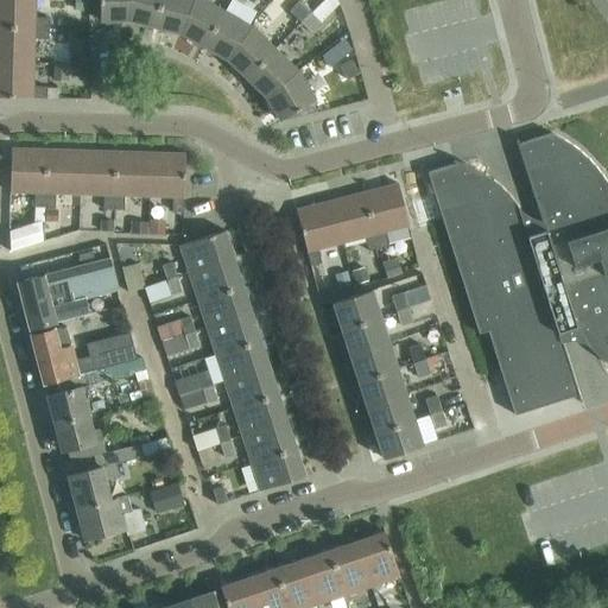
[(0,0),(0,27),(50,29),(50,18),(36,18),(36,0),(0,0)]
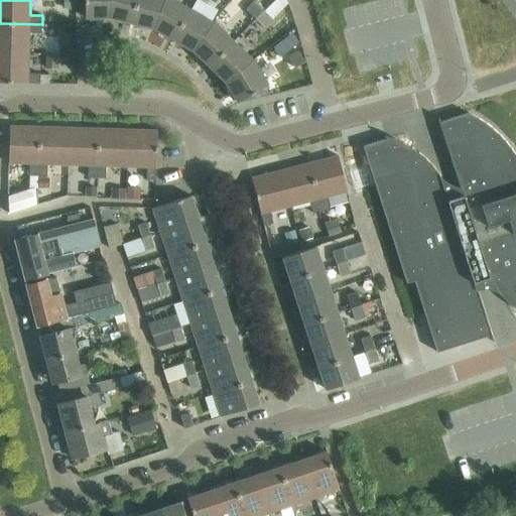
[(106,17),(109,17),(111,0),(85,0),(86,18),(95,17),(96,20),(106,17)]
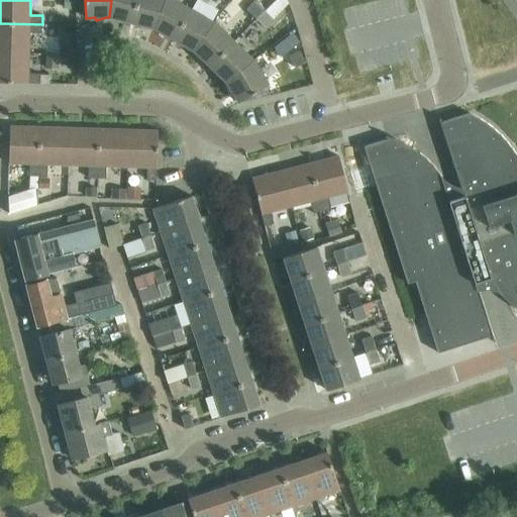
[(123,21),(131,23),(136,0),(111,0),(109,17),(112,18),(121,23),(123,21)]
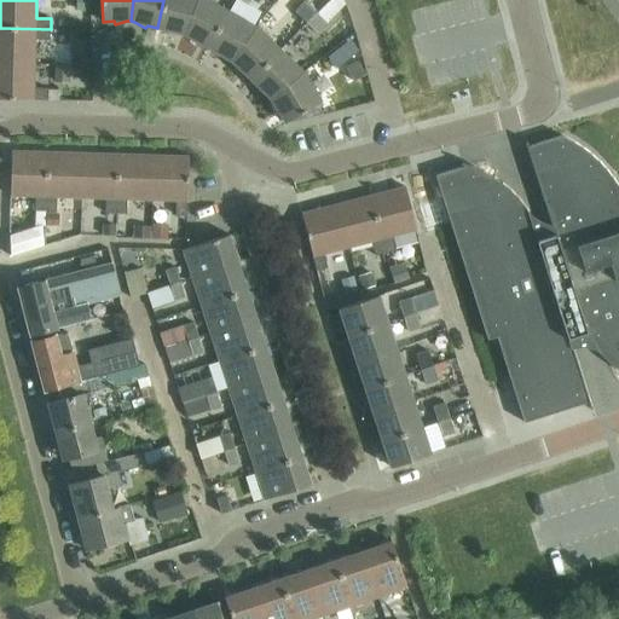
[(180,33),(184,34),(197,0),(163,0),(157,28),(168,30),(168,33),(180,33)]
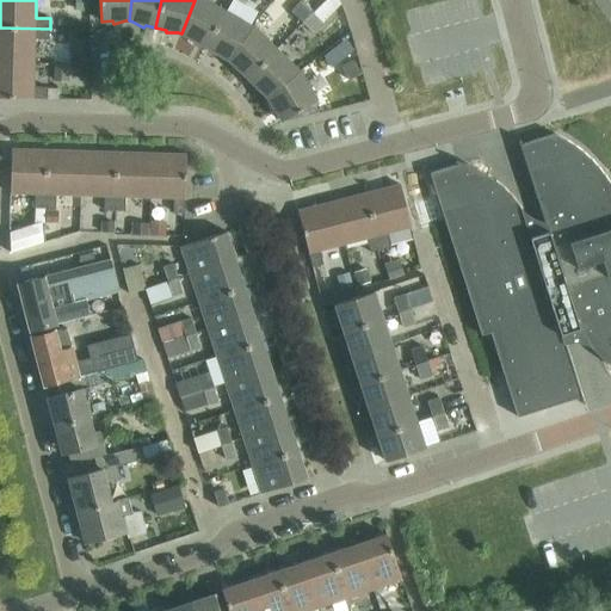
[(196,42),(205,47),(226,11),(205,0),(195,0),(181,34),(185,36),(193,44),(196,42)]
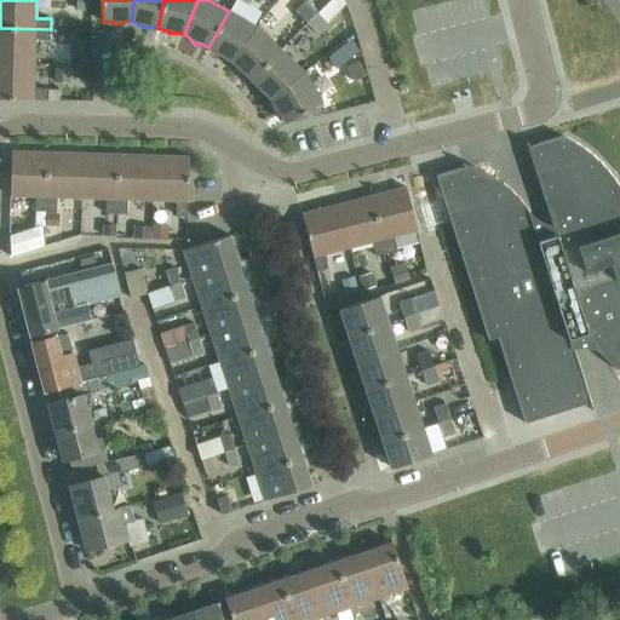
[(296,12),(306,23),(316,12),(305,3),(296,12)]
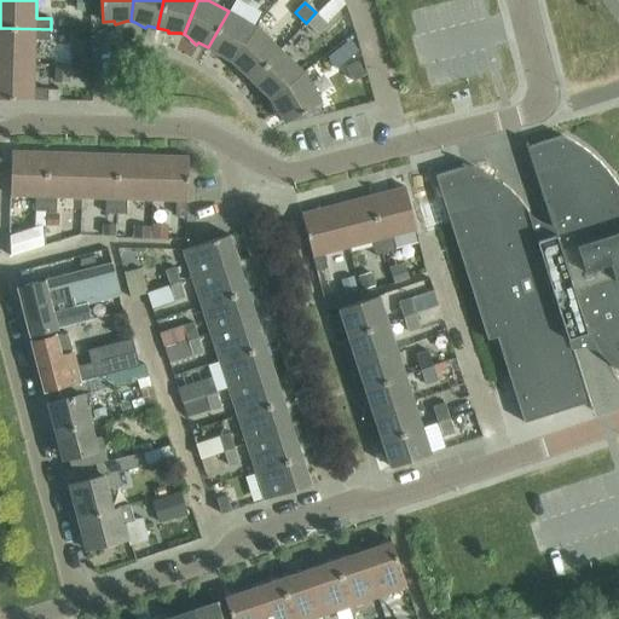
[(229,59),(232,61),(256,27),(229,11),(208,47),(218,52),(217,56),(229,59)]
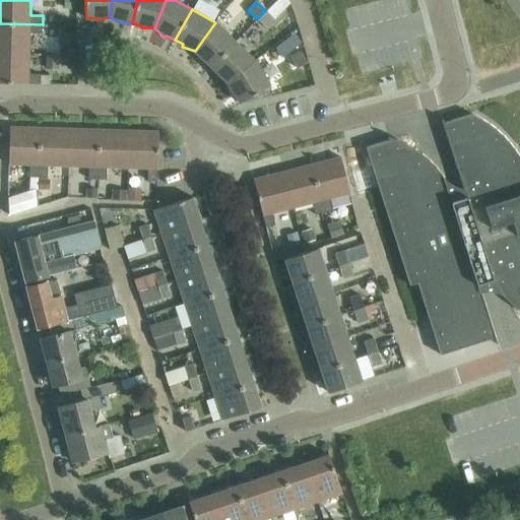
[(257,19),(266,28),(275,19),(265,10),(257,19)]
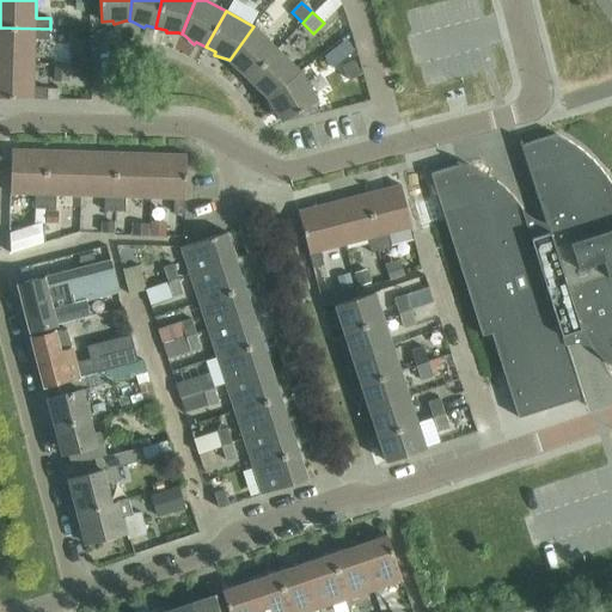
[(242,72),(249,79),(277,49),(254,26),(230,60),(232,62),(238,73),(242,72)]
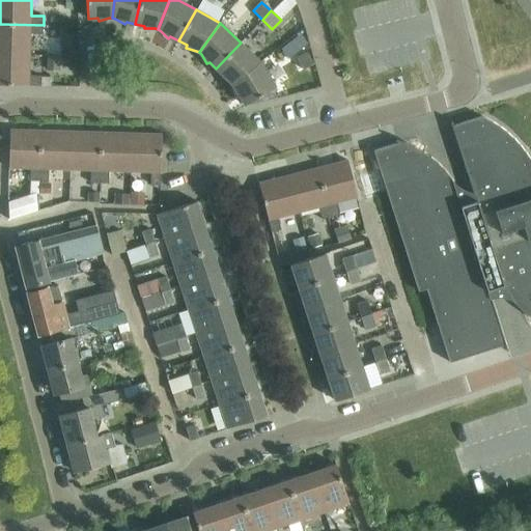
[(0,24),(0,54),(30,55),(30,34),(43,34),(44,25),(0,24)]
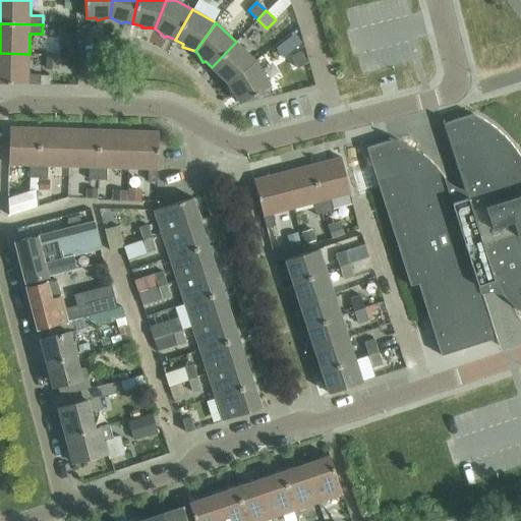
[(302,43),(294,33),(275,49),(283,58),(302,43)]
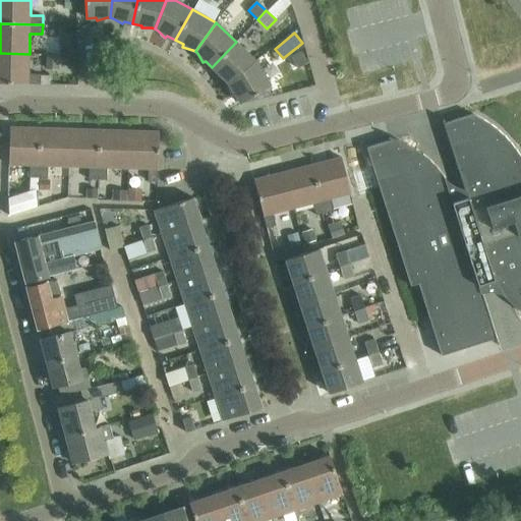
[(226,80),(228,82),(256,61),(236,42),(212,67),(218,73),(217,75),(226,80)]
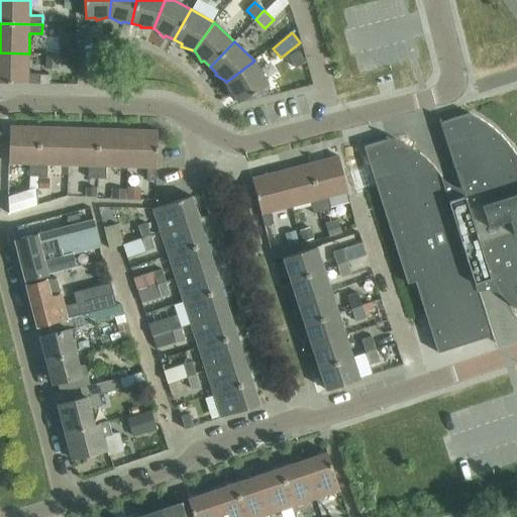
[(58,66),(58,46),(48,46),(49,66),(58,66)]
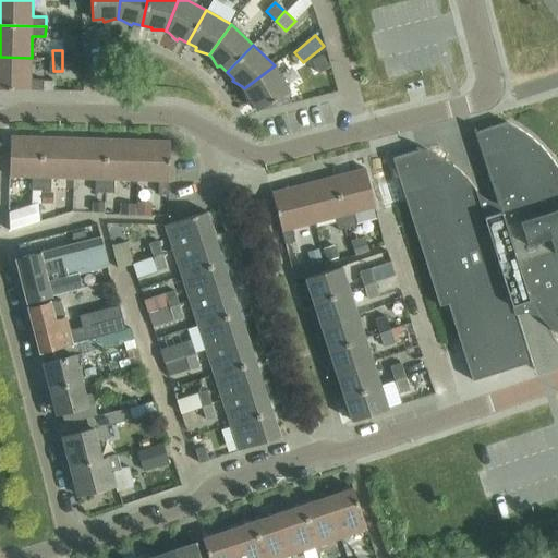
[(330,68),(323,56),(312,62),(319,74),(330,68)]
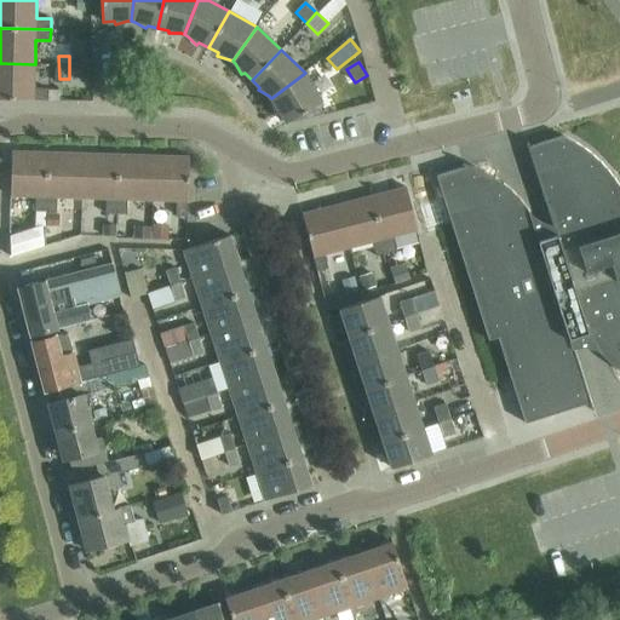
[(35,64),(0,63),(0,98),(49,101),(49,90),(34,89),(35,64)]
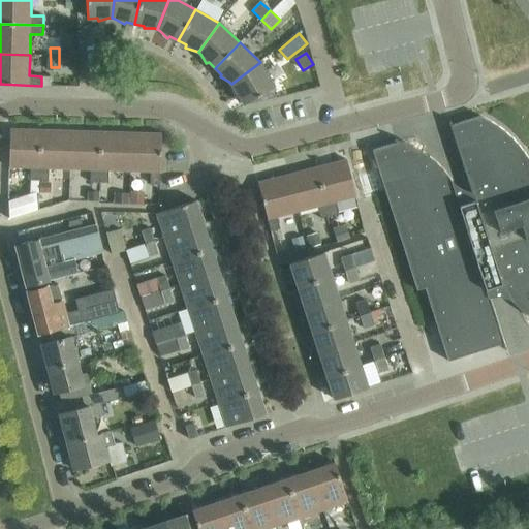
[(260,62),(231,84),(234,87),(237,97),(239,96),(244,104),(275,87),(260,62)]
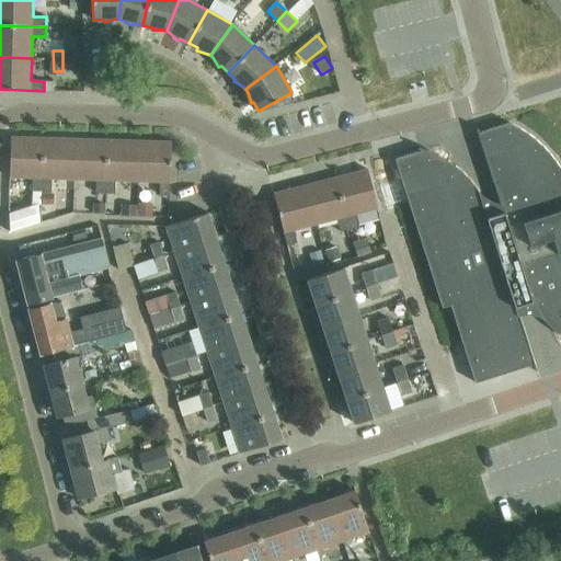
[(560,170),(557,162),(550,155),(544,148),(537,141),(528,134),(522,129),(519,128),(508,124),(497,127),(479,133),(478,128),(476,128),(489,167),(503,213),(502,213),(489,217),(488,217),(480,194),(478,190),(474,185),(471,182),(467,178),(464,174),(459,170),(456,167),(451,163),(447,161),(443,158),(437,156),(433,152),(428,151),(423,149),(421,148),(419,148),(418,148),(418,149),(420,150),(421,151),(408,156),(395,159),(408,202),(426,259),(442,308),(446,307),(450,305),(462,342),(464,346),(476,382),(506,373),(533,365),(535,370),(537,370),(525,335),(516,307),(517,306),(524,305),(530,302),(533,306),(536,310),(539,315),(542,319),(546,322),(550,327),(553,330),(558,333),(560,335),(560,170)]
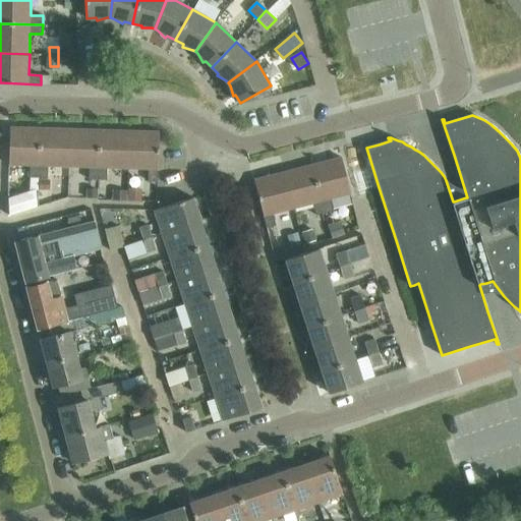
[(39,178),(41,128),(10,127),(9,165),(31,165),(30,178),(39,178)]
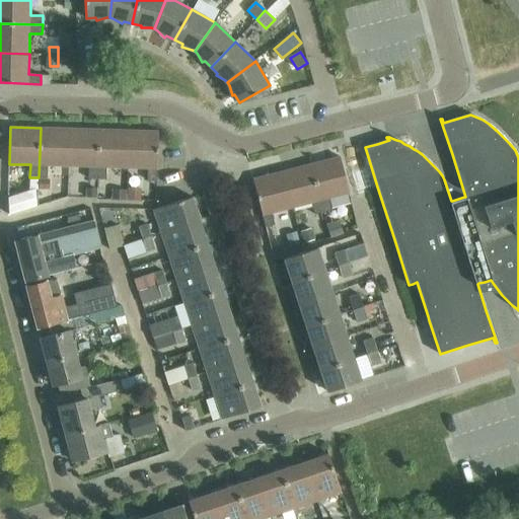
[(48,165),(69,166),(70,129),(41,128),(39,177),(48,177),(48,165)]
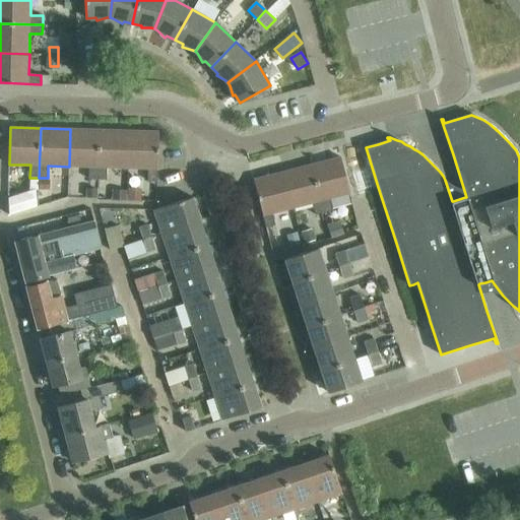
[(88,179),(99,180),(100,130),(70,129),(69,167),(89,167),(88,179)]
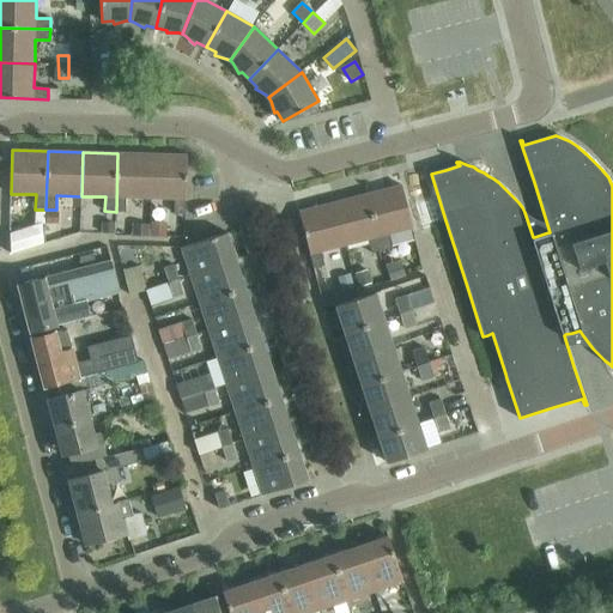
[(126,198),(151,198),(152,155),(117,153),(116,212),(126,212),(126,198)]
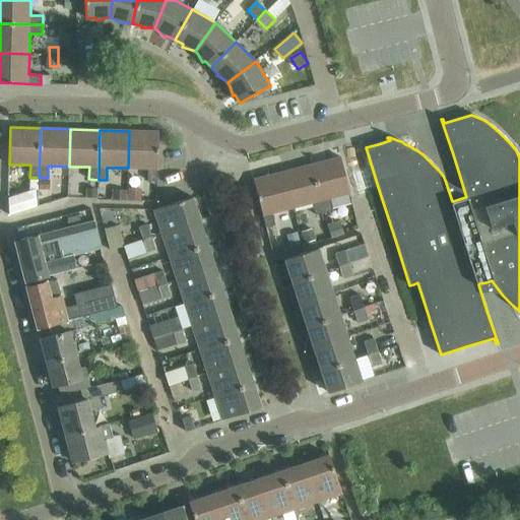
[(129,131),(128,168),(148,169),(148,181),(157,181),(158,132),(129,131)]
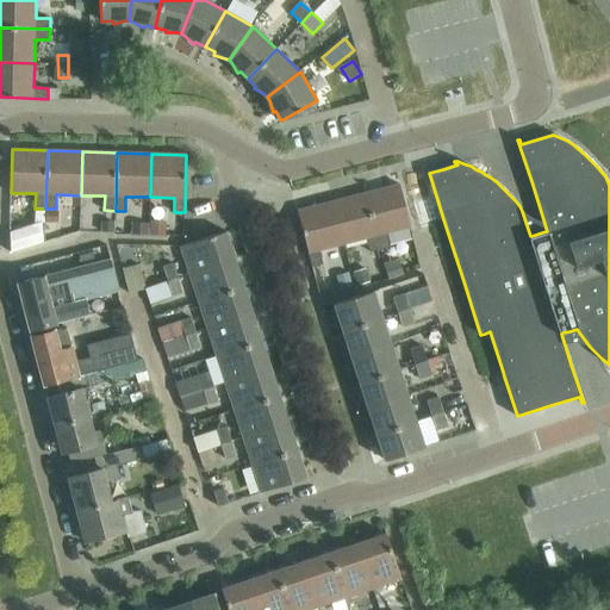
[(400,185),(366,193),(380,249),(391,247),(386,232),(411,226),(400,185)]
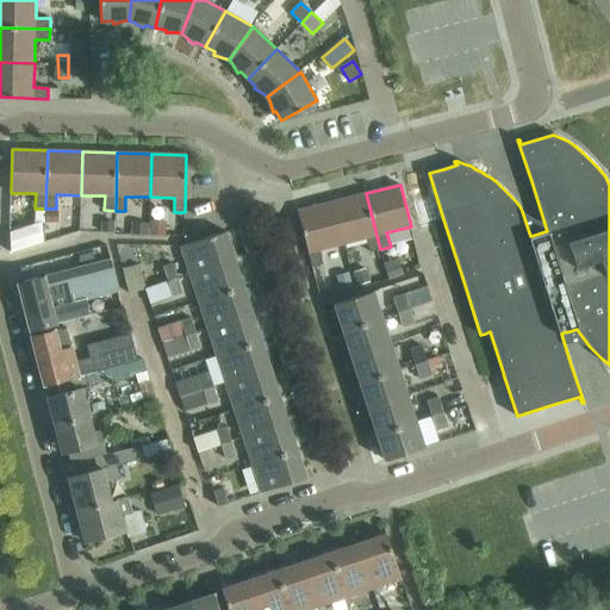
[(366,193),(332,203),(343,244),(366,238),(369,253),(380,249),(366,193)]
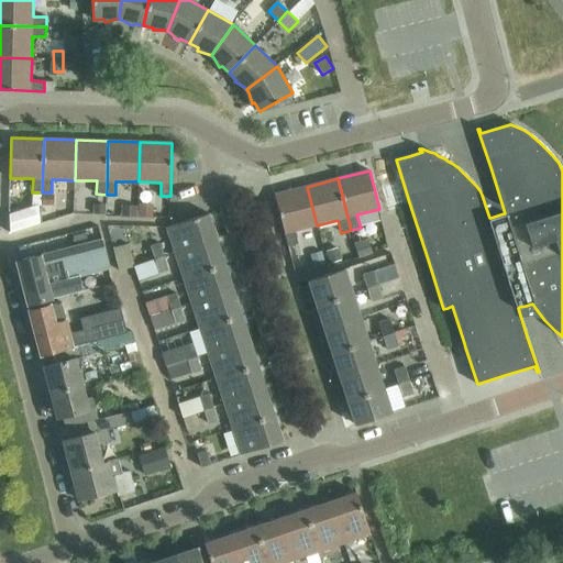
[(317,225),(307,187),(275,195),(288,246),(298,244),(295,231),(317,225)]
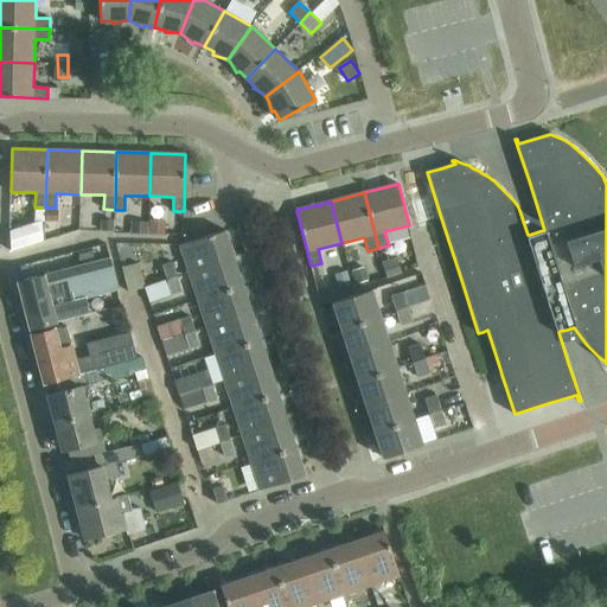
[(45,208),(34,208),(34,222),(36,222),(10,230),(11,253),(43,242),(42,222),(45,222),(45,208)]
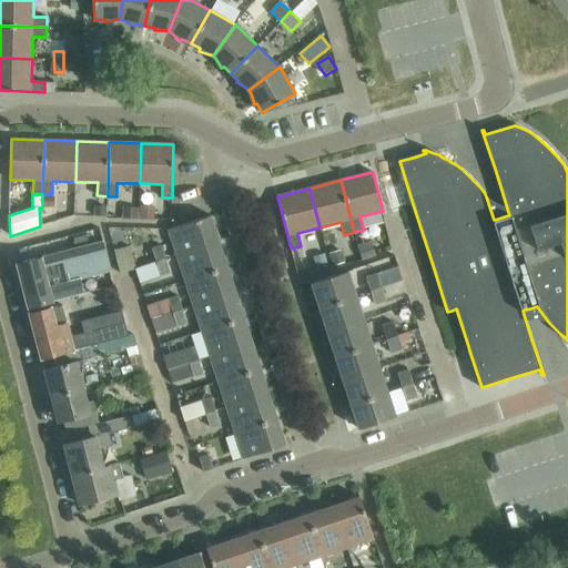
[(169,230),(173,242),(176,255),(219,242),(211,215),(169,230)]
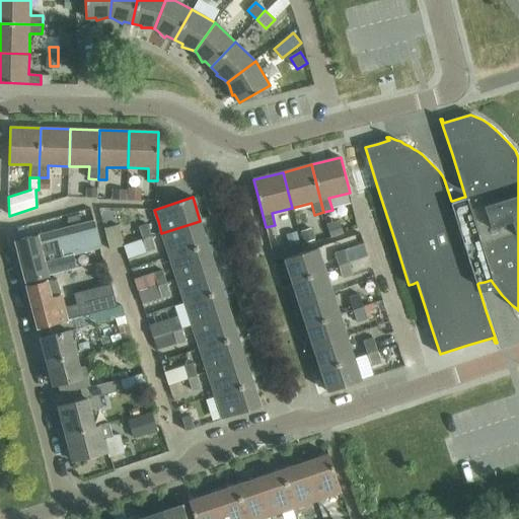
[(74,253),(100,246),(94,221),(38,235),(38,234),(15,241),(26,281),(77,267),(74,253)]
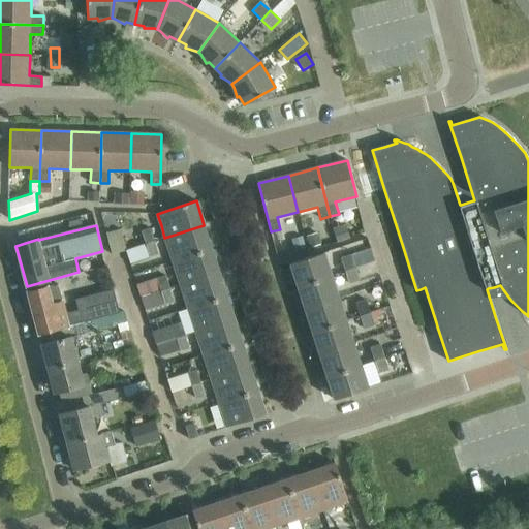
[(155,241),(164,238),(161,225),(142,231),(146,244),(155,241)]
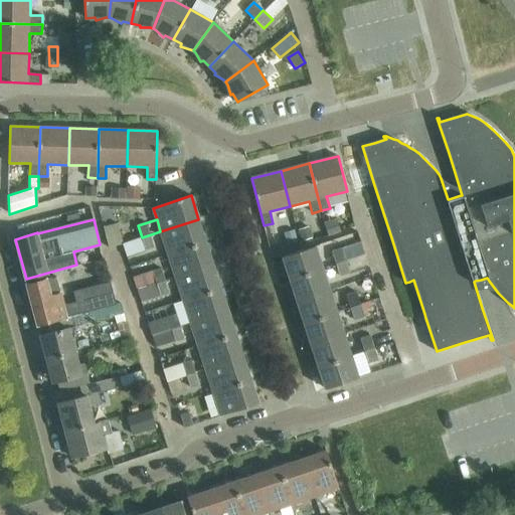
[(160,231),(168,254),(206,242),(198,219),(160,231)]
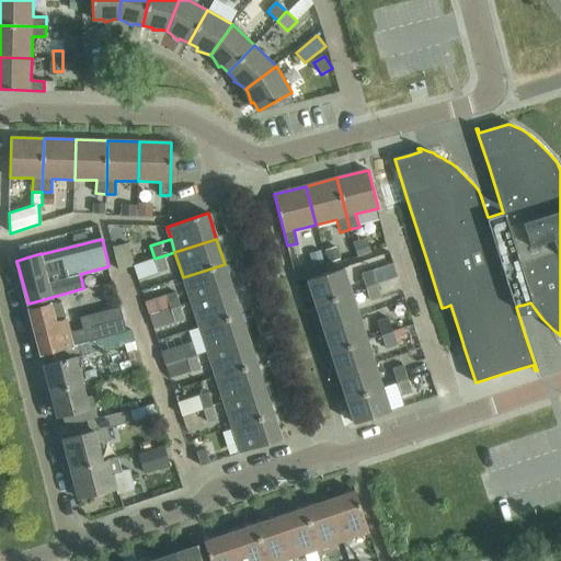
[(139,278),(159,272),(169,268),(164,255),(155,259),(135,265),(139,278)]
